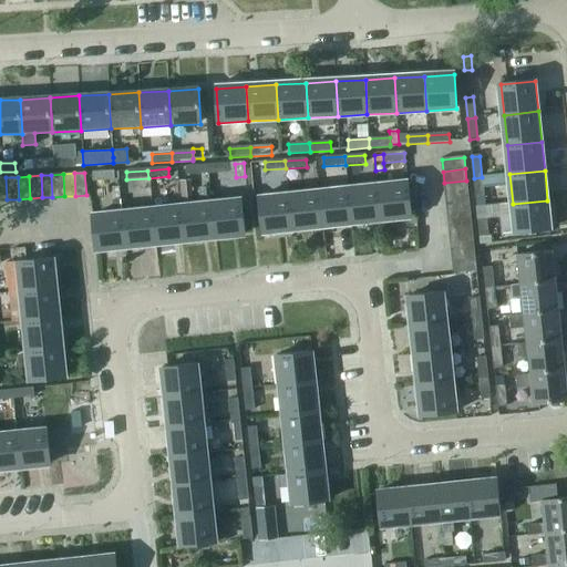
[(482,177),(474,178),(476,199),(484,198),(482,177)]
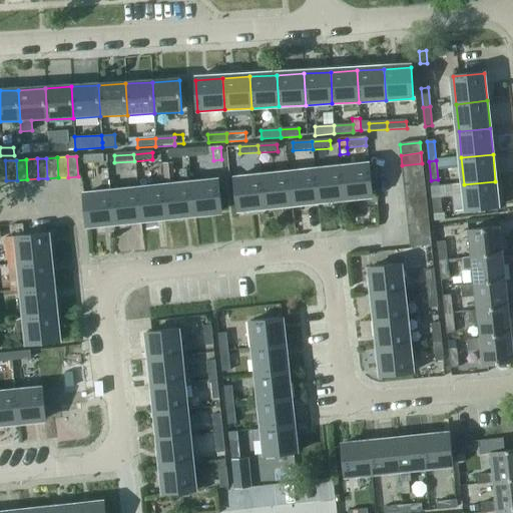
[(171,161),(162,162),(164,180),(172,179),(171,161)]
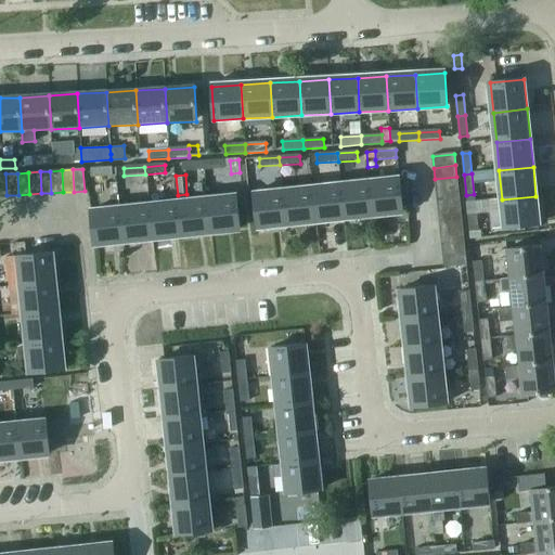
[(435,180),(436,190),(459,188),(456,177),(435,179),(435,180)]
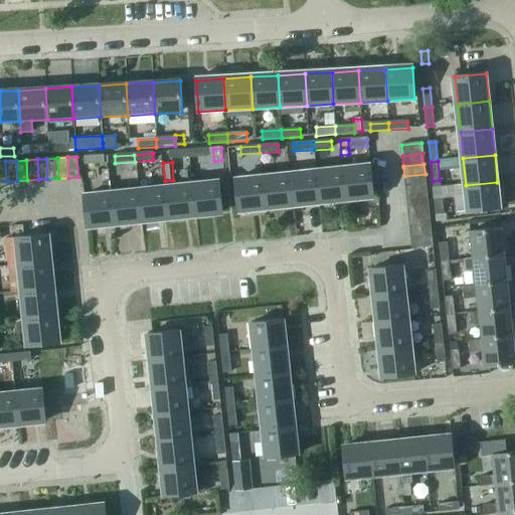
[(370,165),(343,168),(346,200),(374,197),(370,165)]
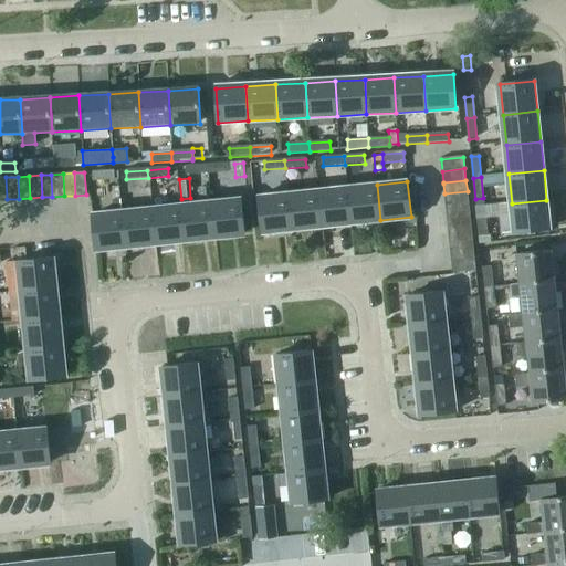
[(352,223),(380,220),(377,185),(347,188),(352,223)]
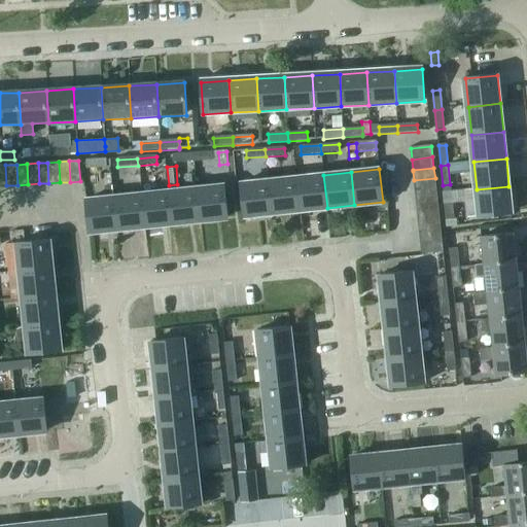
[(323,175),(296,178),(300,211),(327,208),(323,175)]
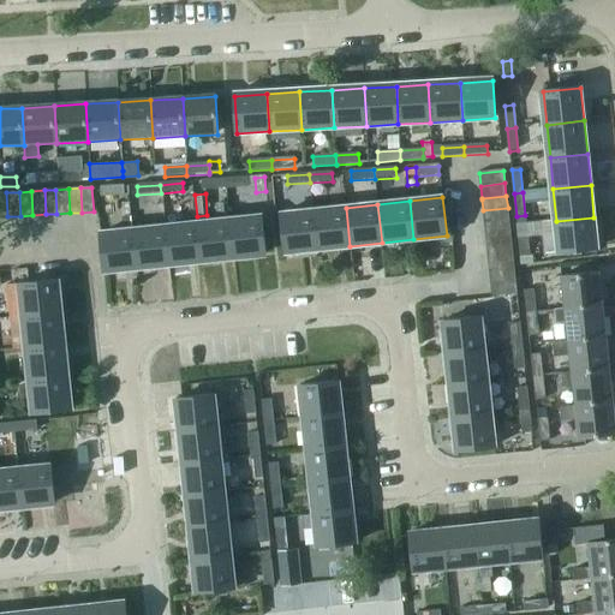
[(346,208),(314,212),(317,250),(350,246),(346,208)]
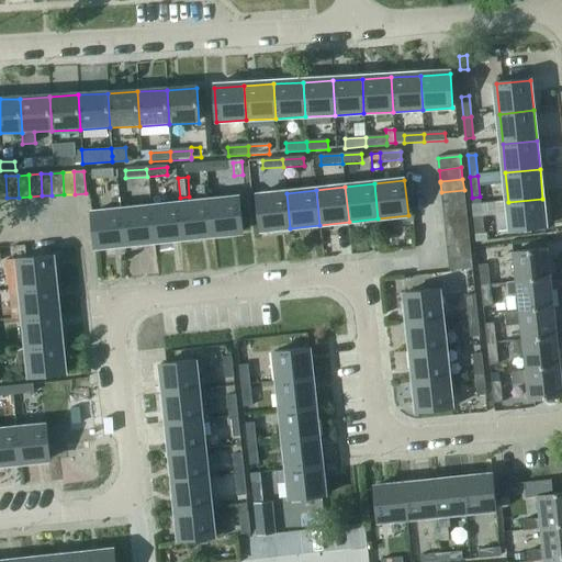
[(464,192),(464,190),(441,192),(442,203),(465,201),(464,192)]
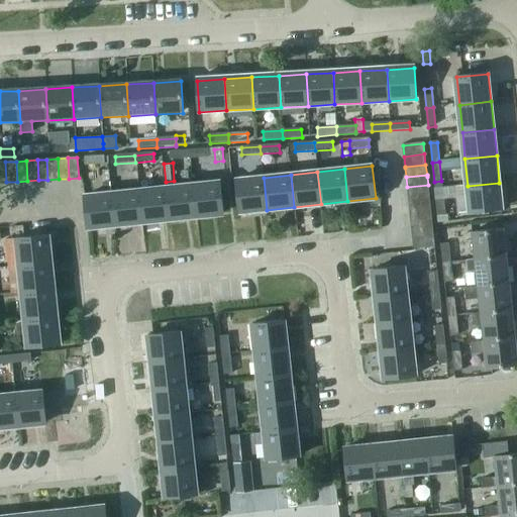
[(267,210),(264,178),(235,181),(239,213),(267,210)]
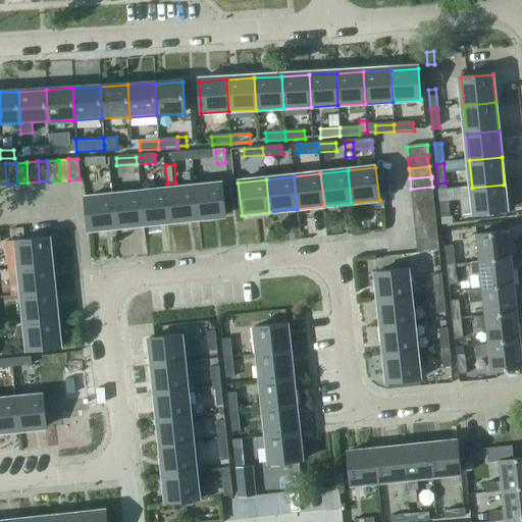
[(128,195),(112,197),(115,228),(143,225),(140,194),(139,183),(127,184),(128,195)]
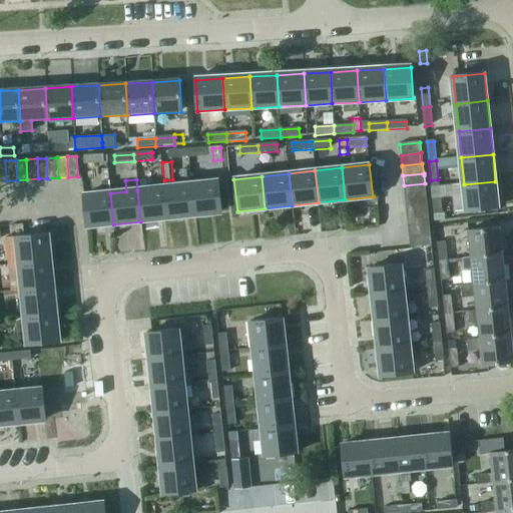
[(113,224),(110,193),(109,180),(101,180),(103,193),(83,196),(86,227),(113,224)]
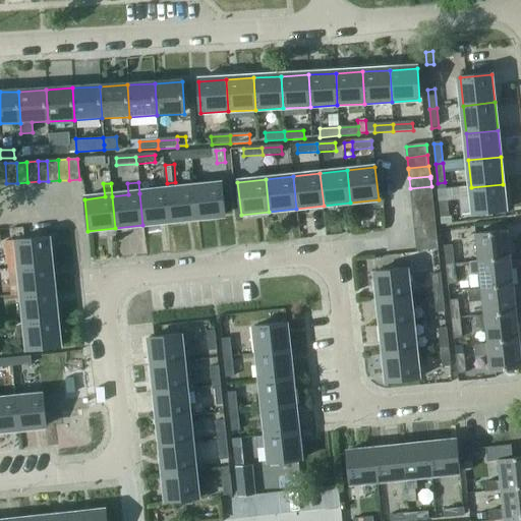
[(221,184),(194,187),(197,219),(224,217),(221,184)]
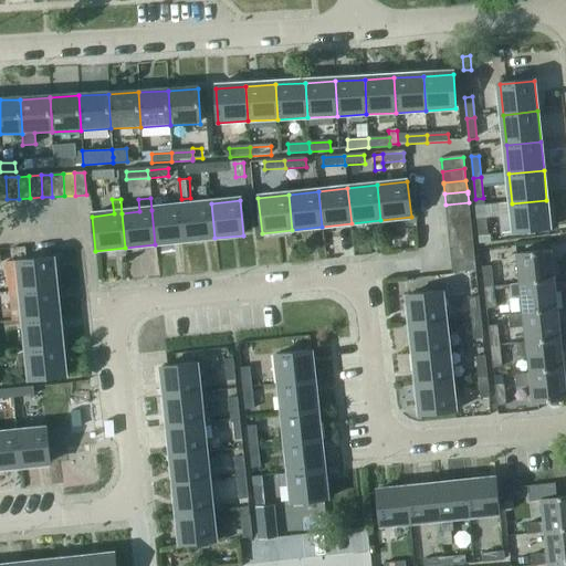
[(549,229),(546,200),(512,203),(515,232),(549,229)]
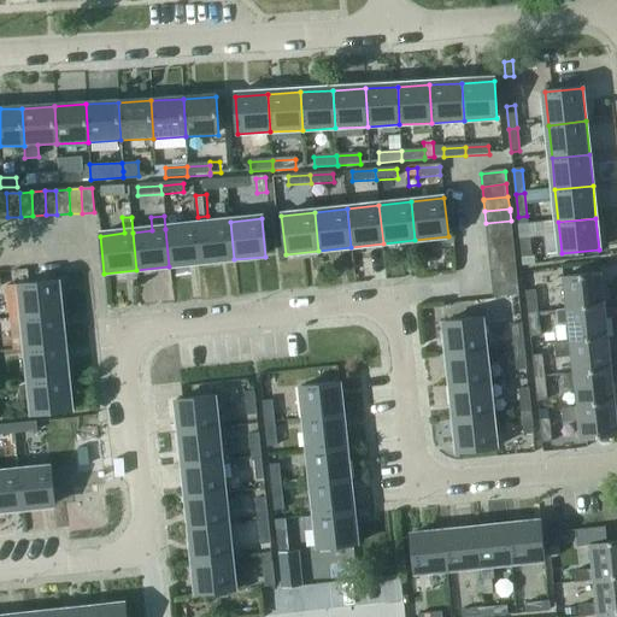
[(487,236),(512,234),(511,221),(486,223),(487,236)]
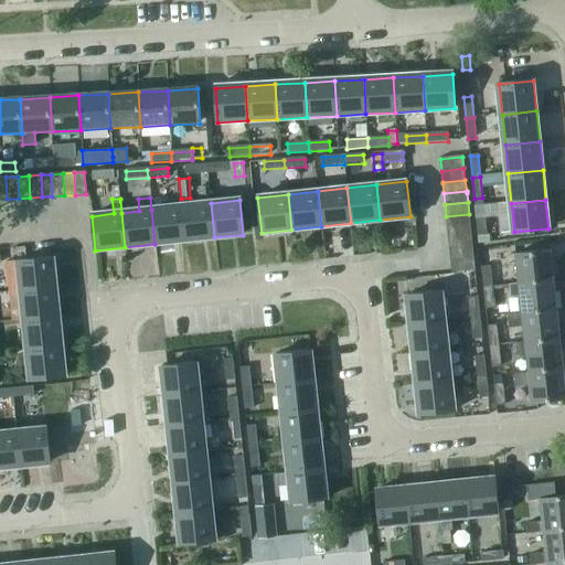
[(211,203),(181,206),(184,241),(214,237),(211,203)]
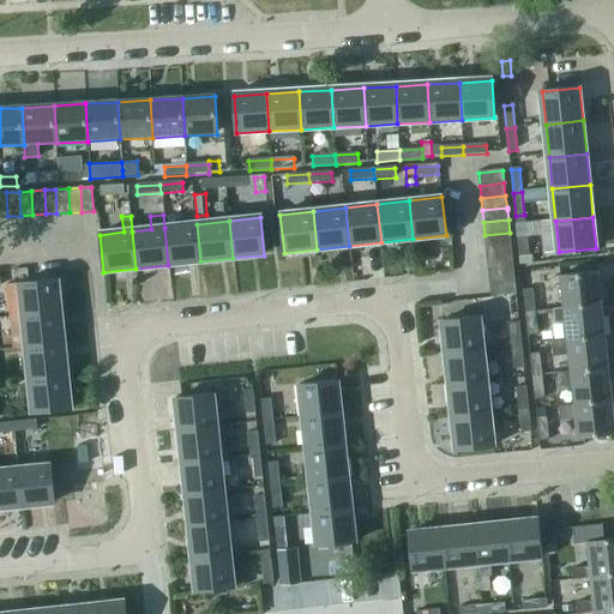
[(168,265),(200,262),(197,224),(164,228),(168,265)]
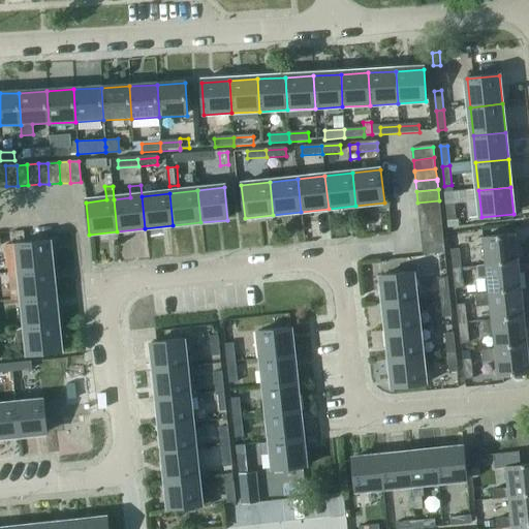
[(439,205),(439,200),(417,203),(418,213),(440,211),(439,205)]
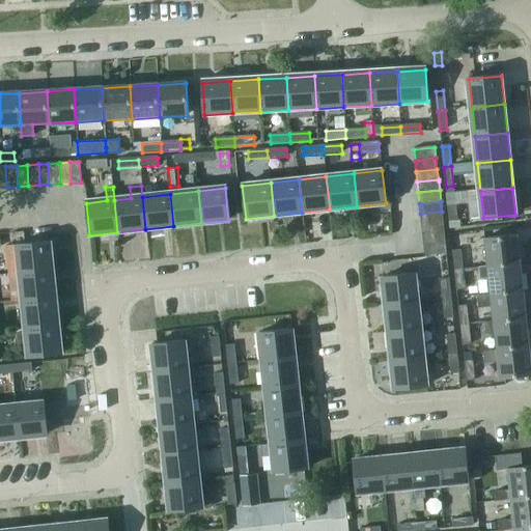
[(448,202),(449,223),(456,222),(455,202),(448,202)]
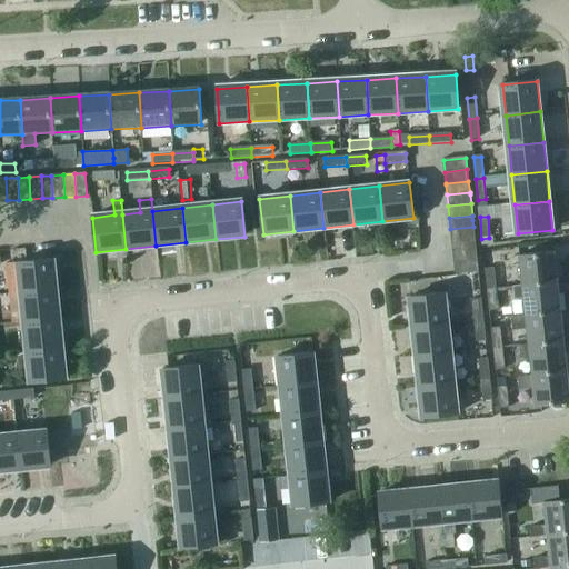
[(473,227),(450,229),(451,240),(475,238),(473,233),(473,227)]
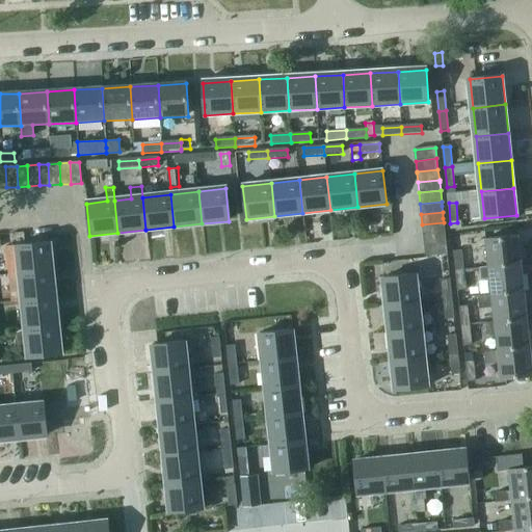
[(423,233),(423,235),(445,233),(444,222),(422,224),(423,233)]
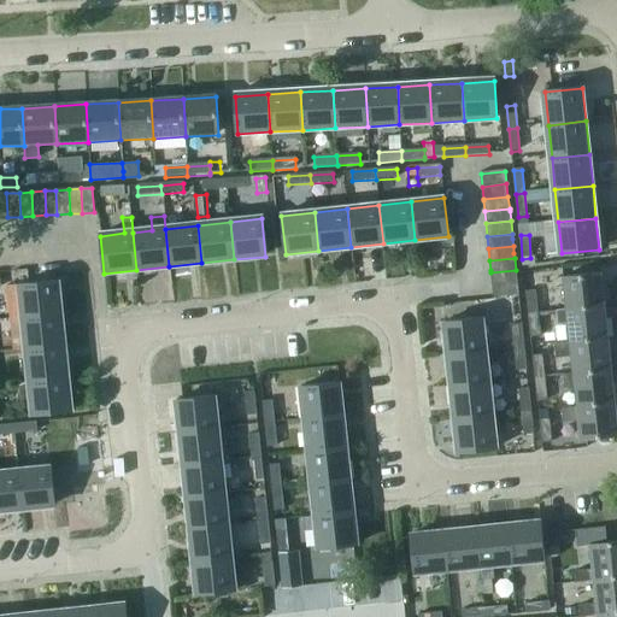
[(517,281),(516,270),(491,272),(492,286),(517,283),(517,281)]
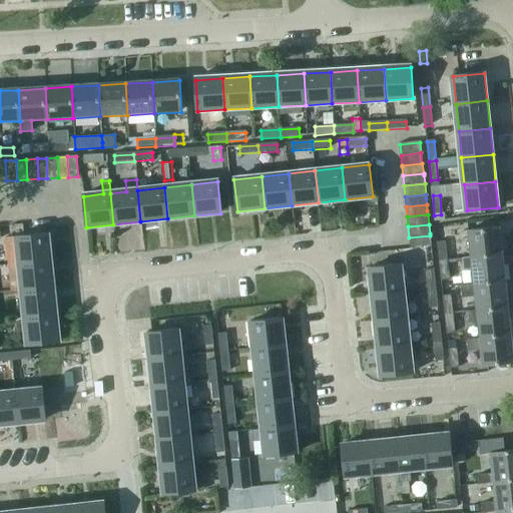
[(469,230),(471,257),(503,252),(500,227),(469,230)]
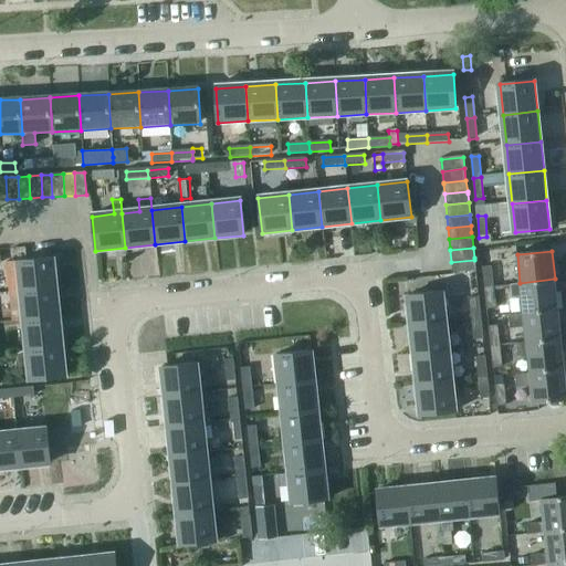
[(55,290),(53,258),(12,262),(13,275),(19,275),(21,293),(55,290)]
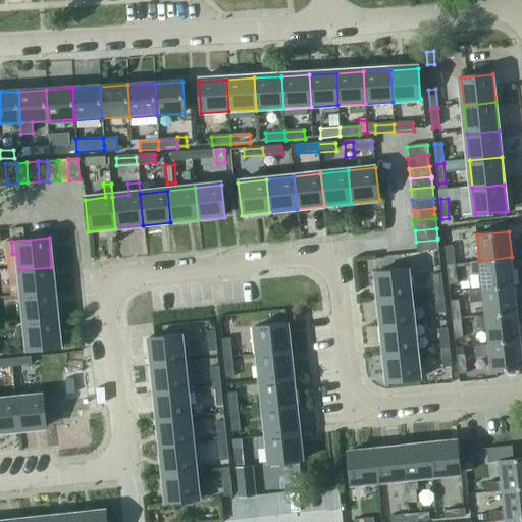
[(416,242),(417,252),(438,250),(437,240),(416,242)]
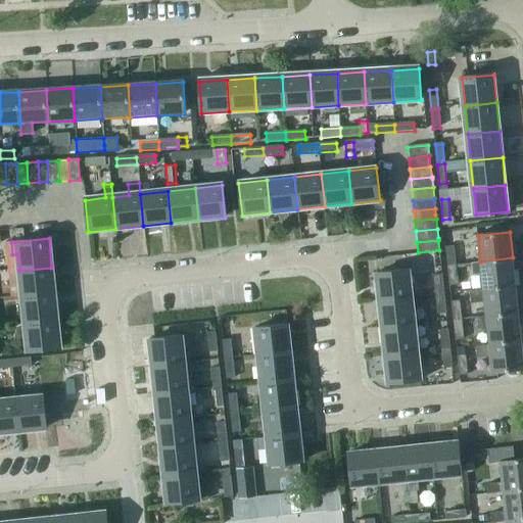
[(446,248),(447,265),(455,264),(454,247),(446,248)]
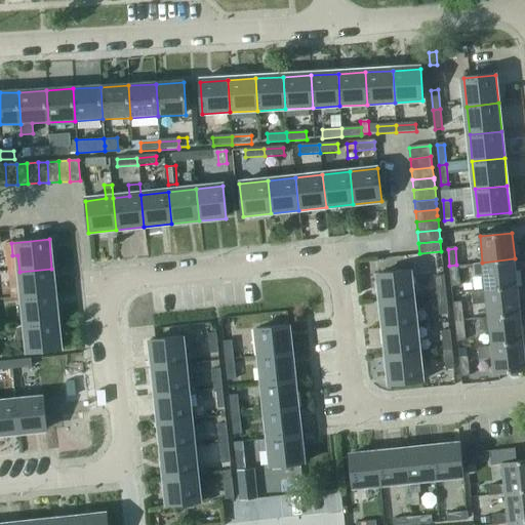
[(485,290),(517,286),(515,258),(482,263),(473,264),(475,275),(484,275),(485,290)]
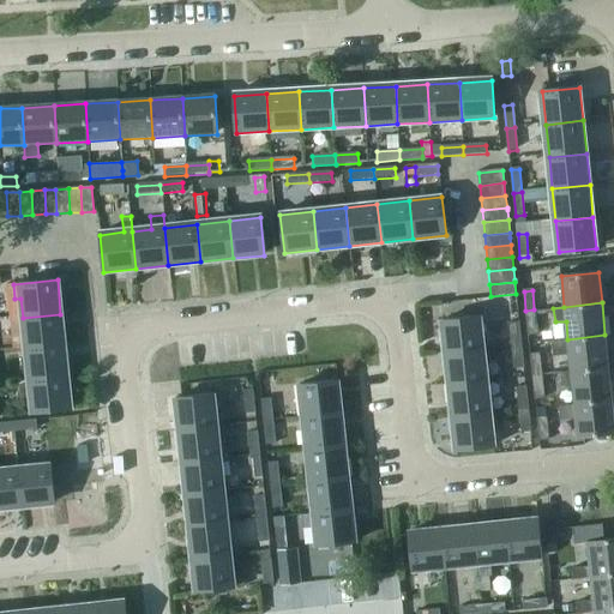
[(525,311),(529,337),(537,336),(534,309),(525,311)]
